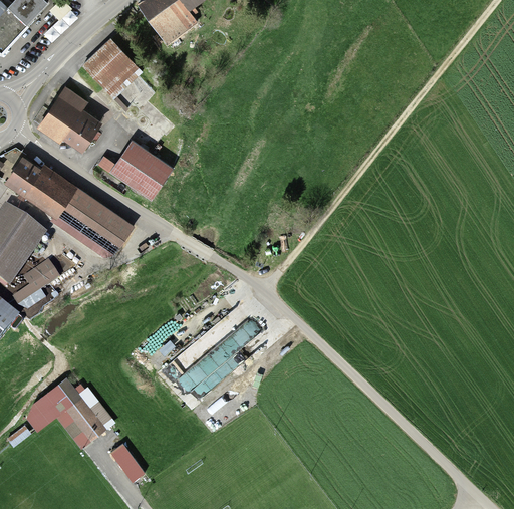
[(0,0),(0,49),(24,24),(7,7),(0,0)]
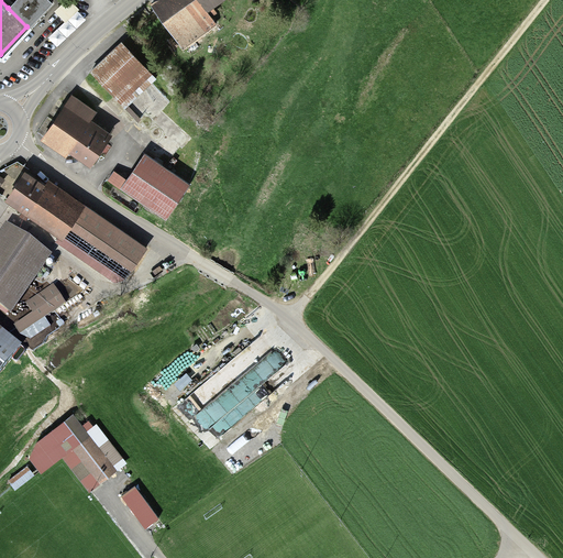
[(14,0),(8,8),(26,26),(51,2),(48,0),(14,0)]
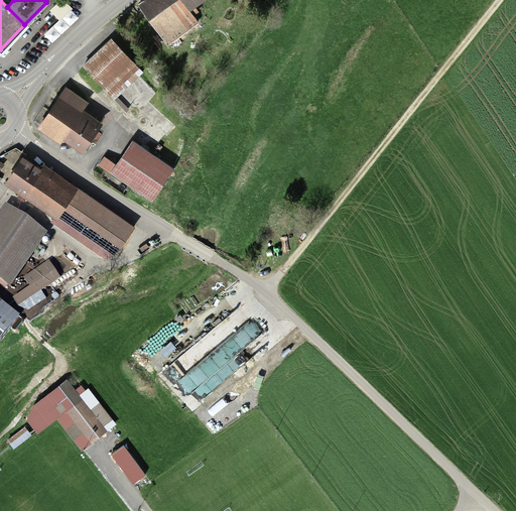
[(146,0),(141,4),(167,40),(196,19),(188,9),(181,0),(146,0)]
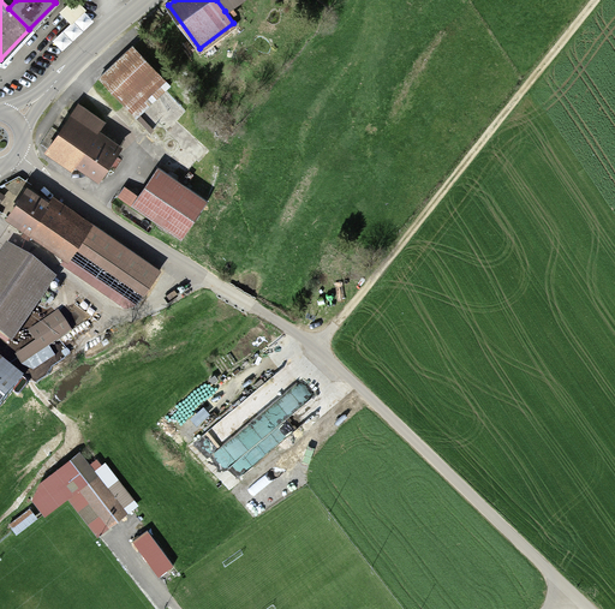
[(216,0),(225,11),(239,0),(216,0)]
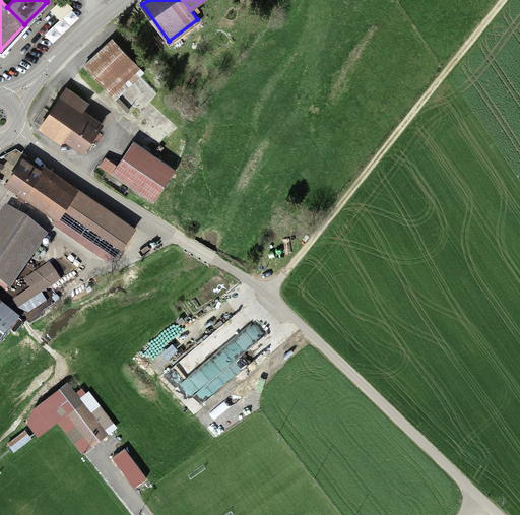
[(140,69),(111,39),(83,65),(113,94),(140,69)]
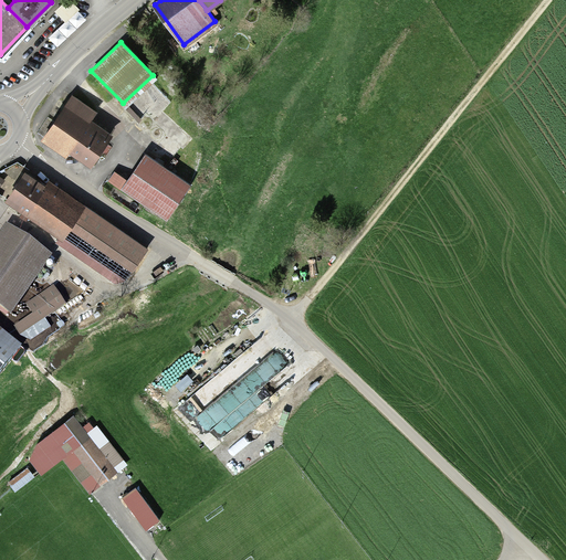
[(71,96),(42,139),(65,155),(67,151),(90,166),(111,135),(88,120),(94,112),(71,96)]
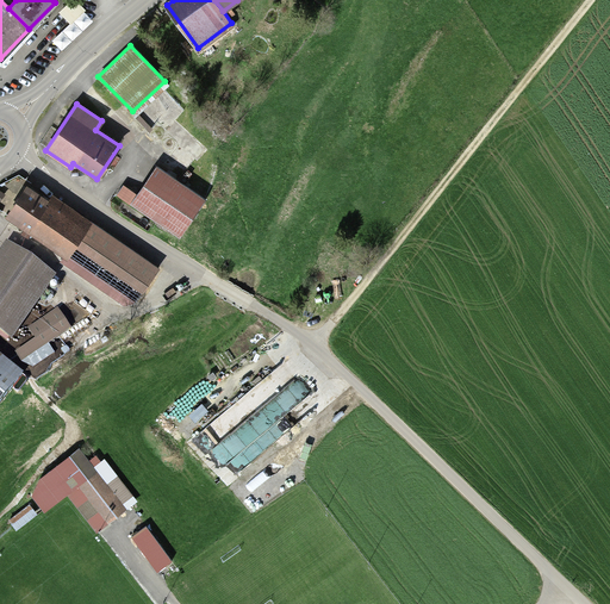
[(132,184),(120,201),(157,226),(170,209),(132,184)]
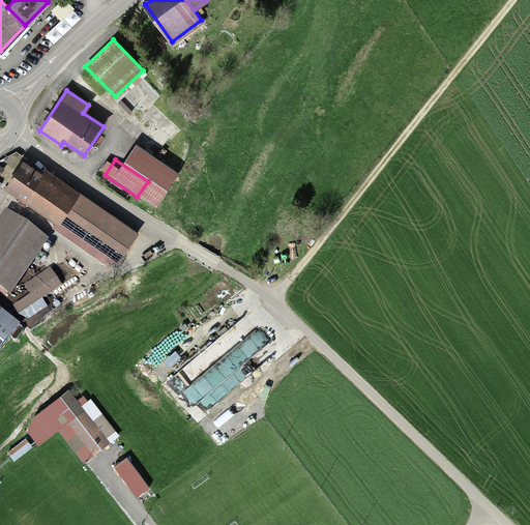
[(22,163),(4,188),(80,240),(99,211),(88,204),(91,201),(45,170),(40,175),(22,163)]
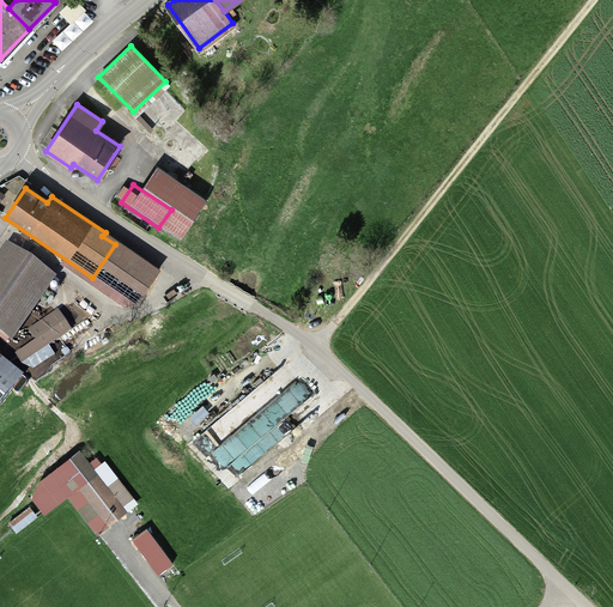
[(141,247),(123,237),(104,271),(122,280),(141,247)]
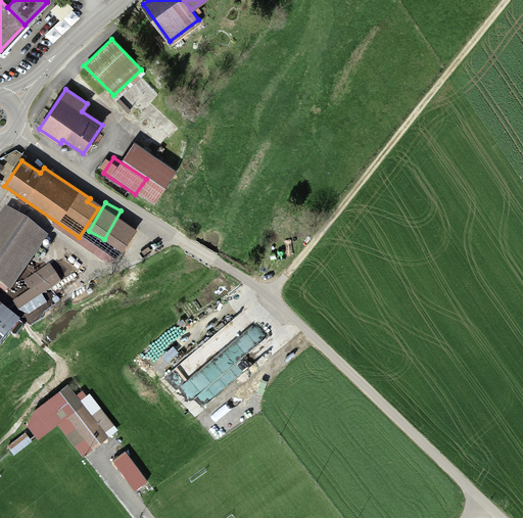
[(5,209),(0,216),(0,284),(7,290),(45,237),(5,209)]
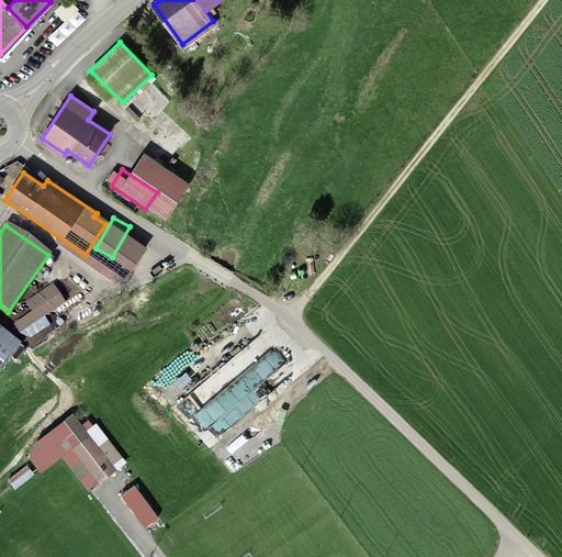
[(0,330),(0,370),(20,346),(0,330)]
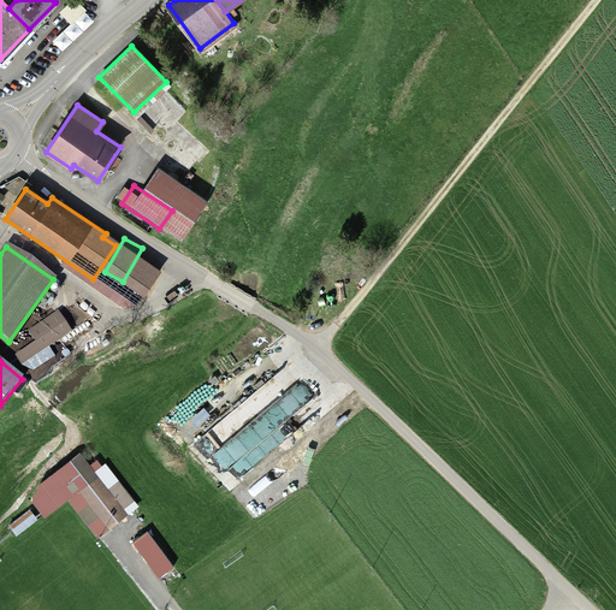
[(69,473),(7,522),(15,532),(77,483),(69,473)]
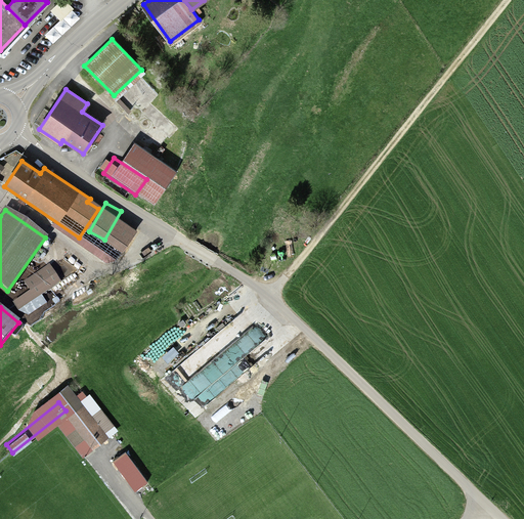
[(82,403),(72,411),(97,443),(106,436),(82,403)]
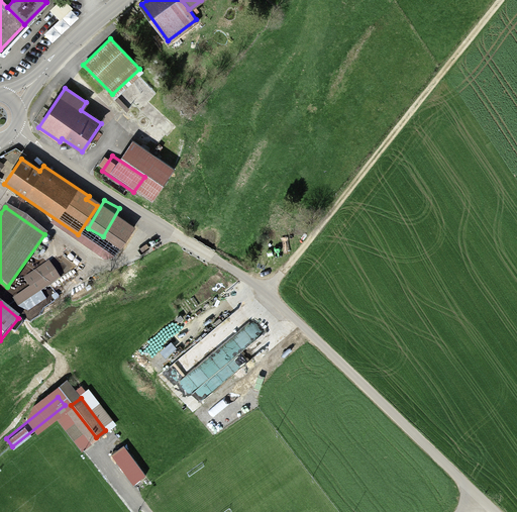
[(71,405),(57,417),(81,448),(96,437),(71,405)]
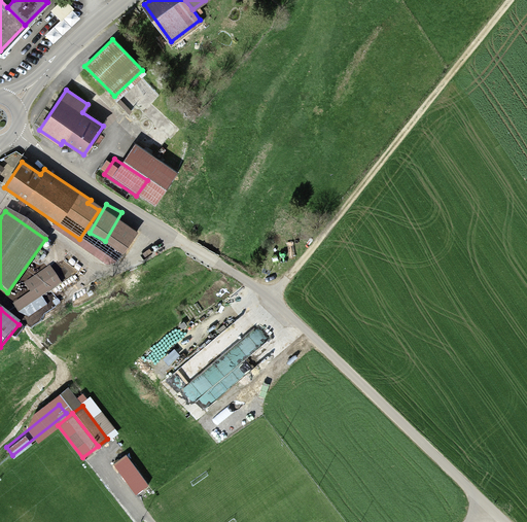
[(127,450),(113,459),(135,490),(148,481),(127,450)]
